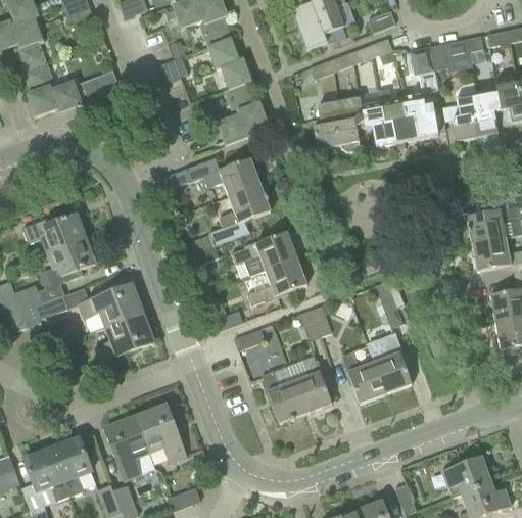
[(1,0),(3,4),(7,2),(15,22),(37,14),(32,0),(1,0)]
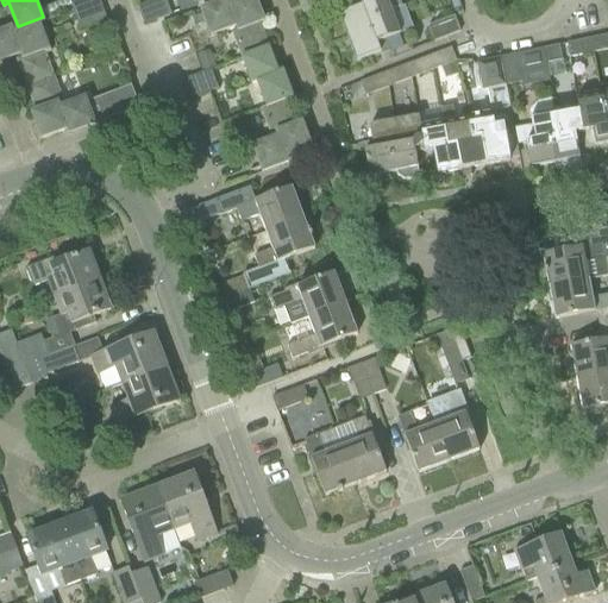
[(80,25),(106,14),(100,0),(89,0),(73,6),(80,25)]
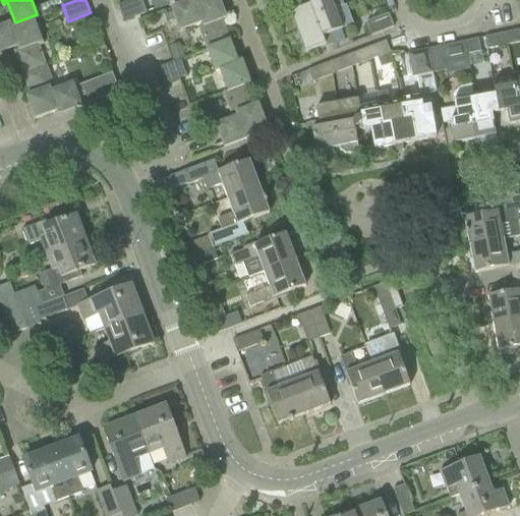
[(123,17),(146,8),(142,0),(125,0),(118,3),(123,17)]
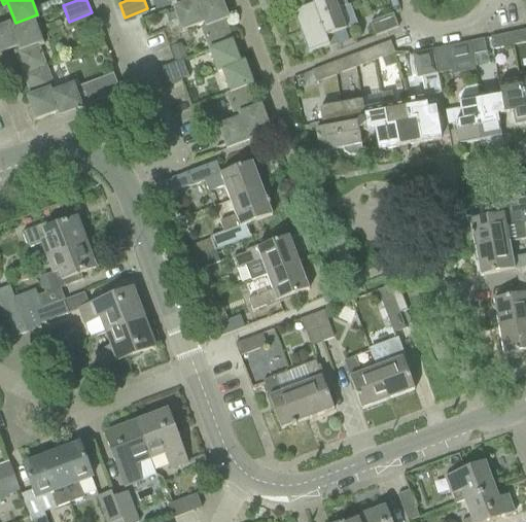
[(224,16),(229,15),(222,0),(199,0),(181,0),(171,4),(181,29),(203,21),(204,23),(200,24),(209,46),(208,46),(208,47),(233,37),(224,16)]
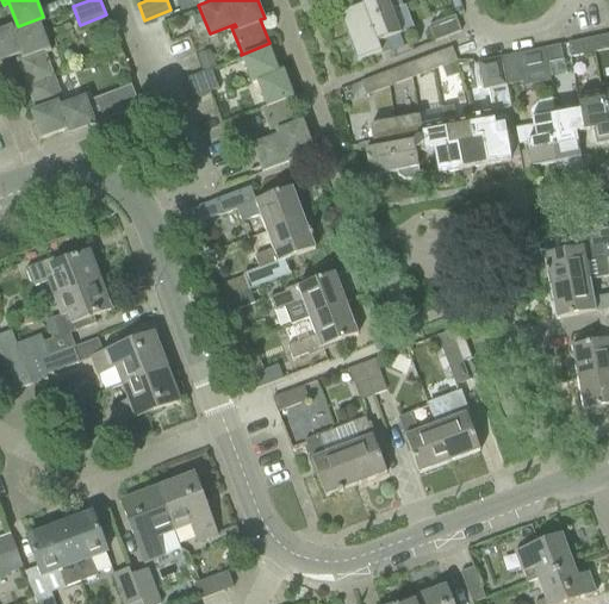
[(371,13),(403,1),(402,0),(349,0),(352,6),(340,10),(348,32),(373,23),(371,13)]
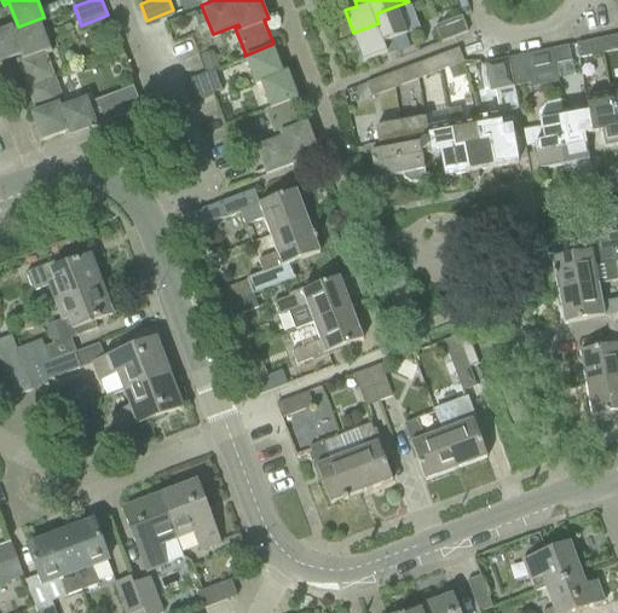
[(398,7),(410,3),(409,1),(376,13),(379,23),(353,33),(363,58),(396,45),(392,36),(406,30),(398,7)]
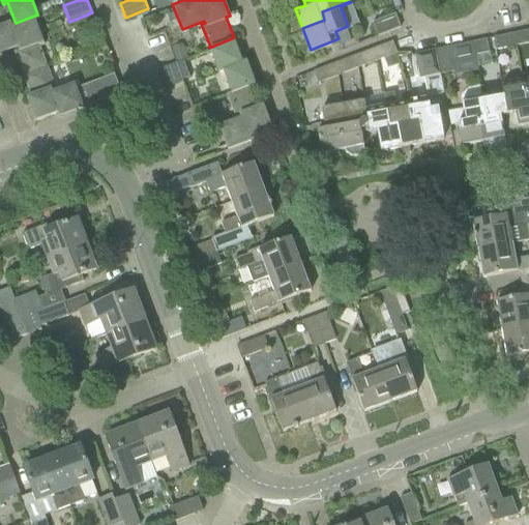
[(378,33),(401,24),(395,10),(373,20),(378,33)]
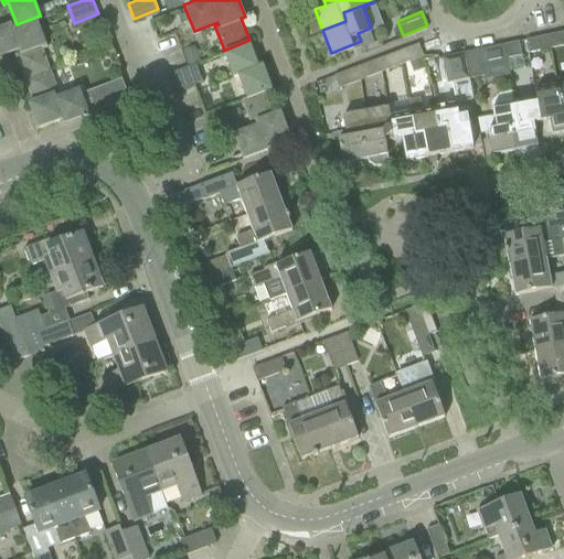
[(35,19),(40,18),(40,15),(17,24),(11,27),(20,51),(16,52),(25,76),(48,66),(41,45),(44,44),(35,19)]
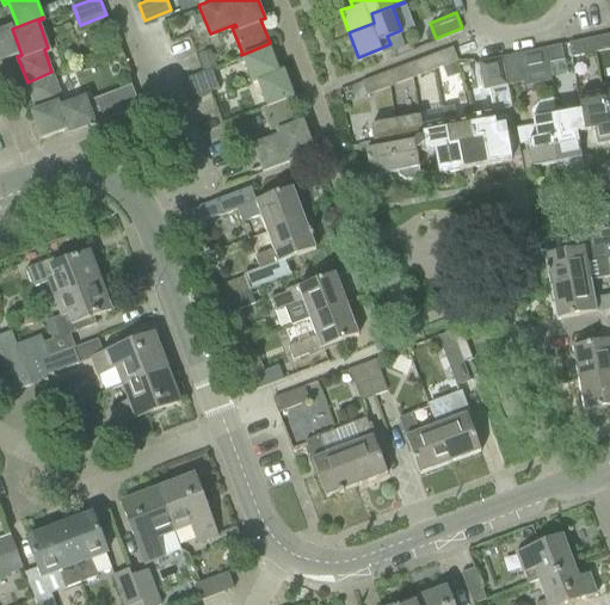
[(597,49),(609,45),(609,30),(593,35),(597,48),(597,49)]
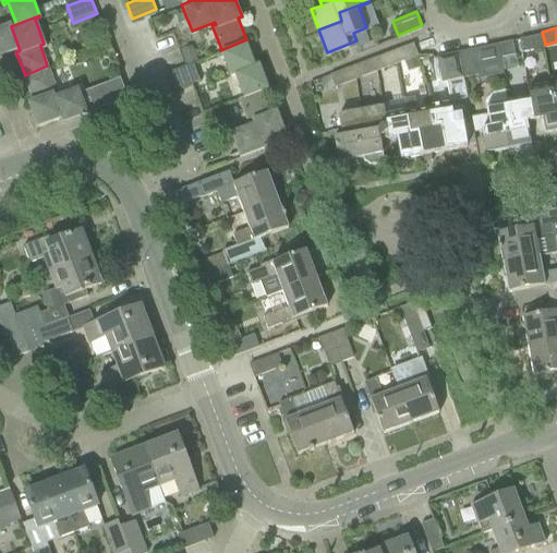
[(545,45),(545,44),(542,32),(518,36),(521,49),(545,45)]
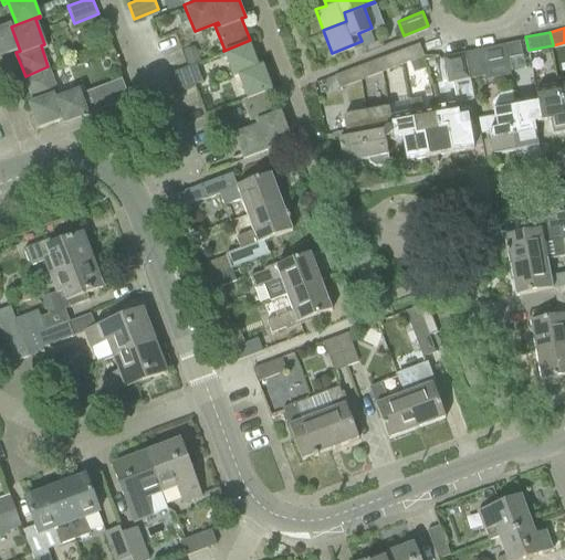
[(525,64),(520,39),(520,38),(505,41),(511,67),(525,64)]
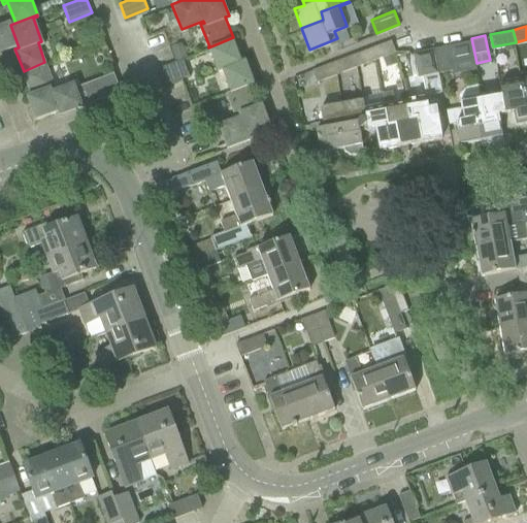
[(245,58),(241,60),(233,37),(208,47),(218,70),(221,69),(229,89),(254,79),(245,58)]
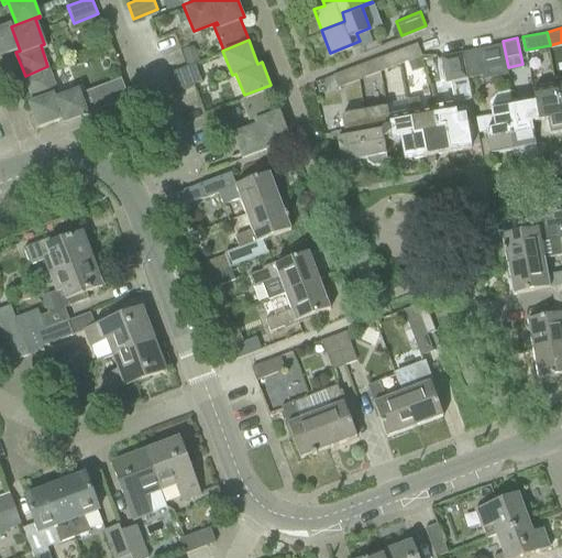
[(401,61),(422,53),(418,41),(397,48),(401,61)]
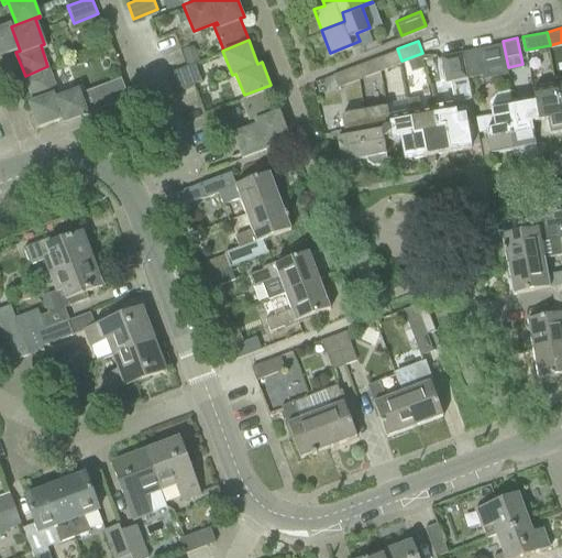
[(467,75),(483,73),(477,46),(462,50),(467,75)]
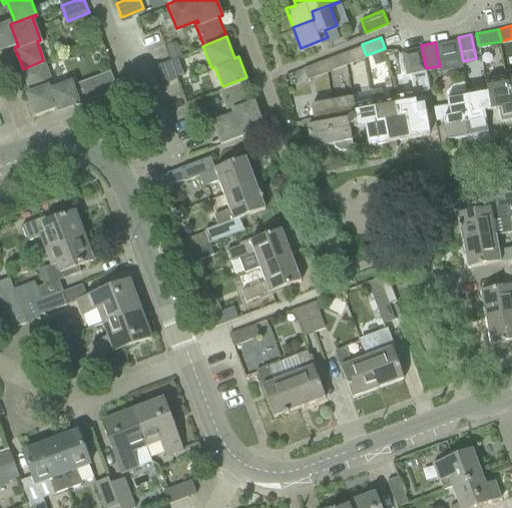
[(347,62),(366,55),(362,44),(343,51),(347,62)]
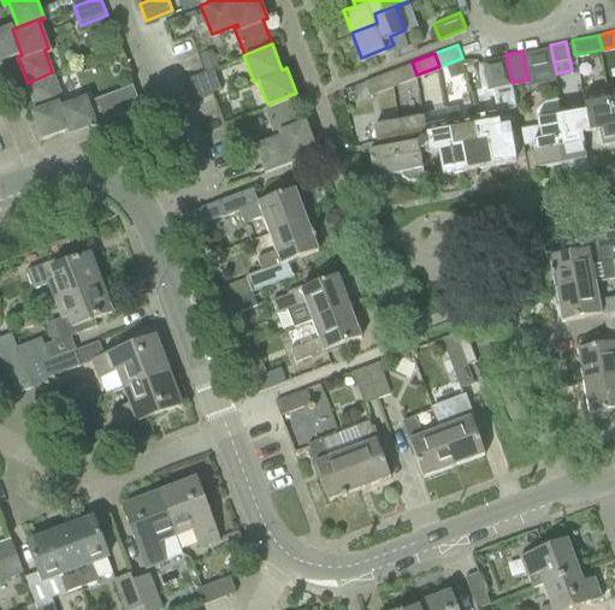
[(490,87),(512,82),(506,54),(484,59),(490,87)]
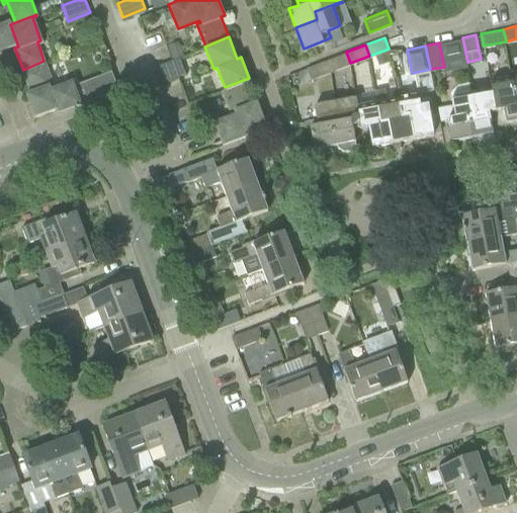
[(331,70),(350,63),(346,52),(327,59),(331,70)]
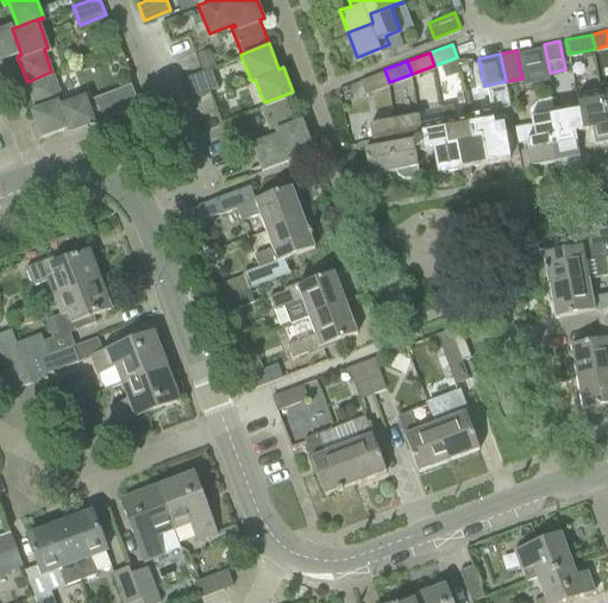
[(192,94),(218,85),(211,67),(185,76),(192,94)]
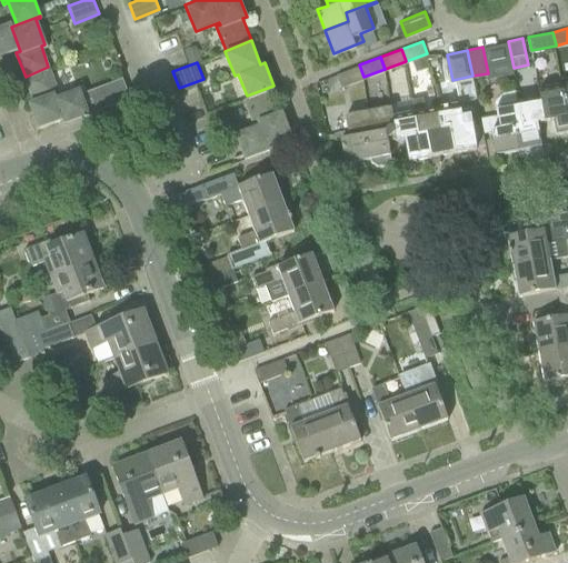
[(332,89),(364,77),(359,64),(337,73),(329,76),(332,89)]
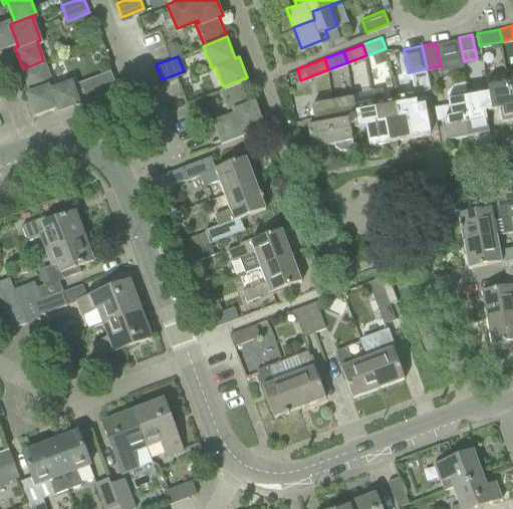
[(43,60),(23,69),(30,90),(26,91),(35,114),(56,106),(79,97),(72,79),(50,87),(49,84),(53,82),(45,60),(43,60)]
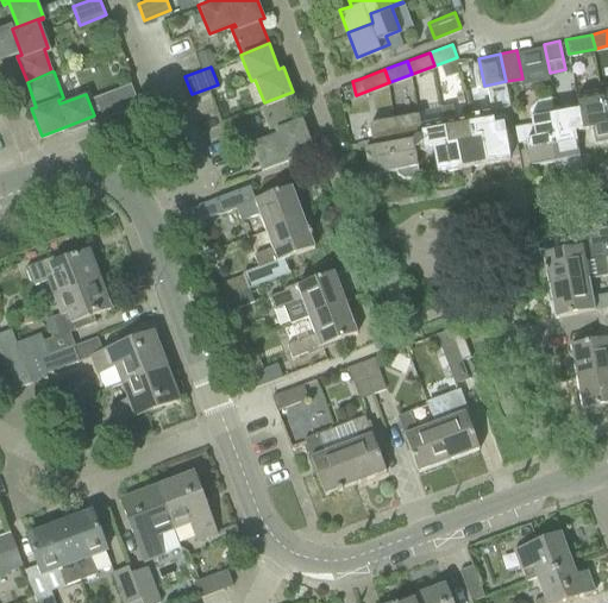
[(131,81),(98,94),(106,117),(139,104),(131,81)]
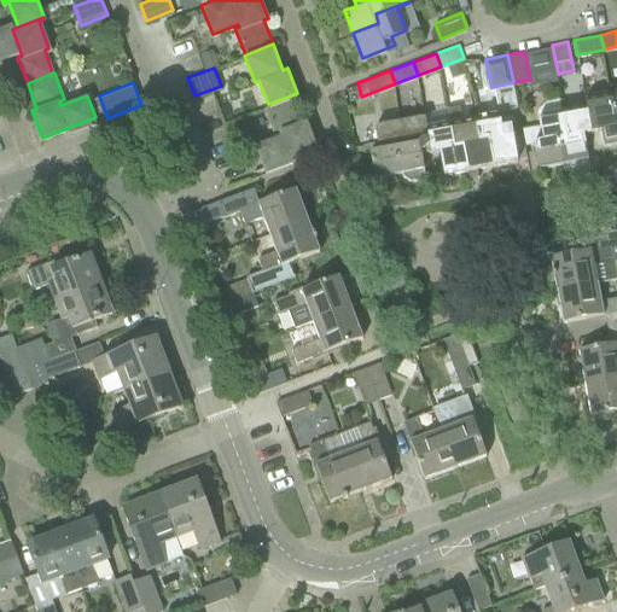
[(616,109),(612,91),(586,95),(587,104),(594,140),(604,139),(604,144),(616,140),(616,109)]
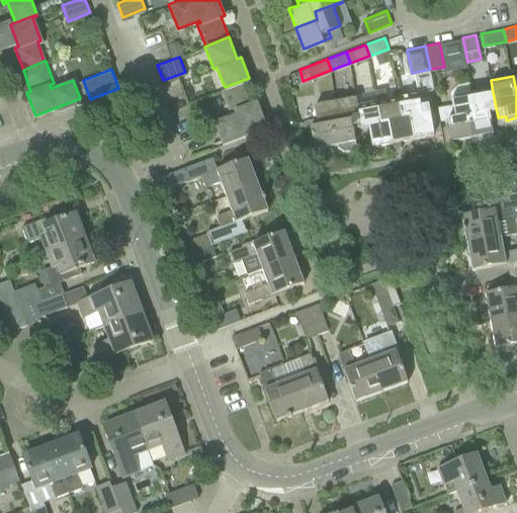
[(245,81),(249,80),(249,78),(225,87),(225,88),(222,89),(232,114),(214,120),(222,140),(266,122),(257,100),(253,101),(245,81)]
